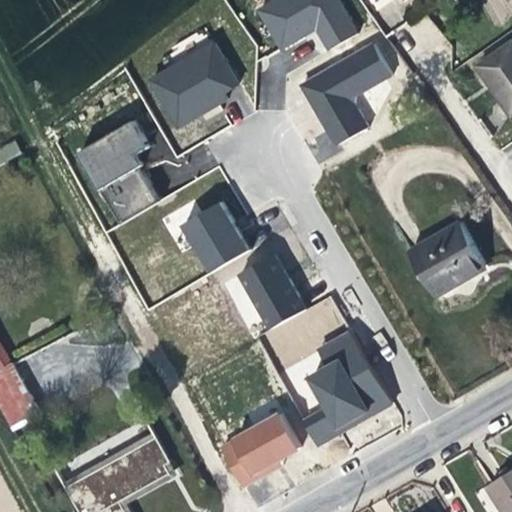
[(269,0),(255,8),(279,51),(314,31),(325,51),(358,32),(339,0),(269,0)]
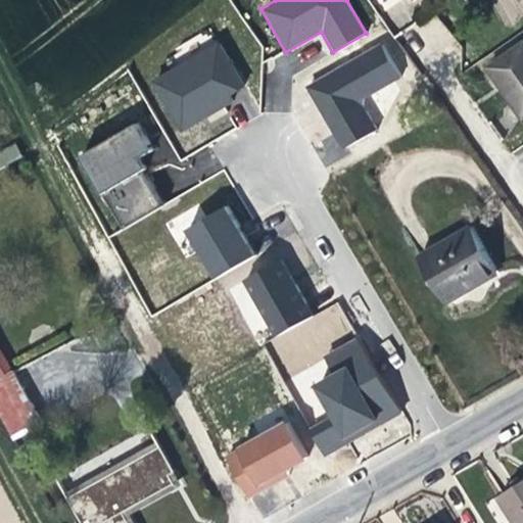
[(218,41),(148,79),(177,133),(201,120),(210,135),(239,120),(231,104),(246,96),(218,41)]
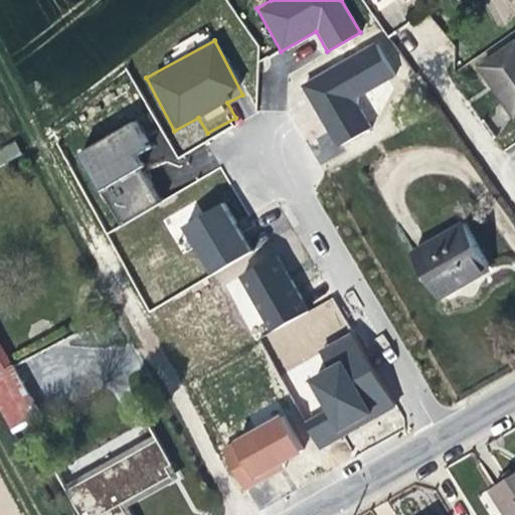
[(300,82),(333,146),(379,122),(363,93),(396,75),(378,41),(300,82)]
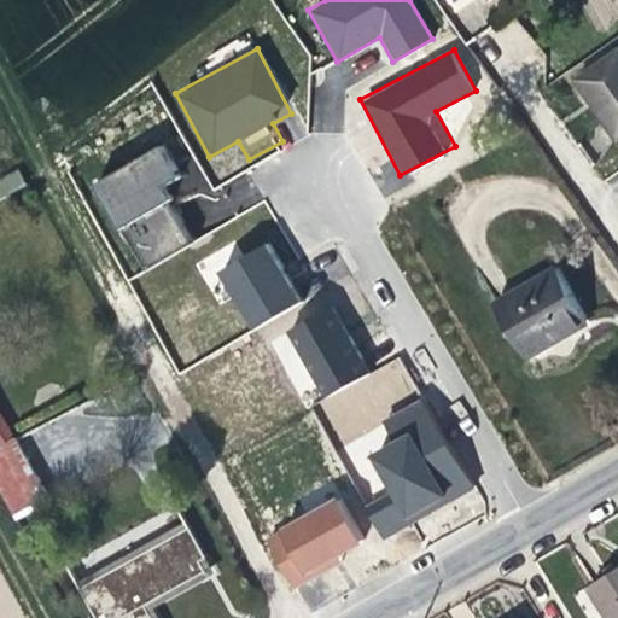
[(617,56),(579,83),(602,117),(617,138),(617,56)]
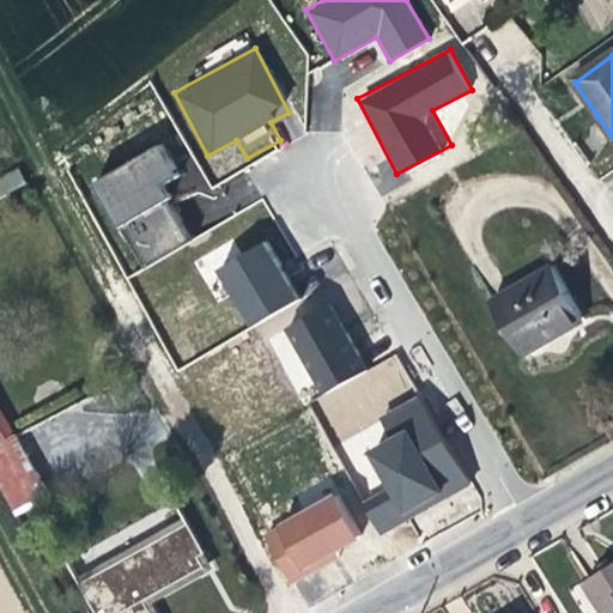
[(143,265),(190,240),(163,184),(180,176),(163,144),(90,180),(116,234),(125,230),(143,265)]
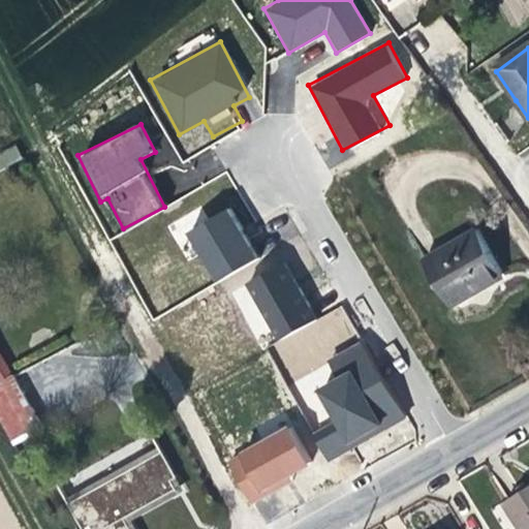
[(0,151),(0,169),(23,161),(17,145),(0,151)]
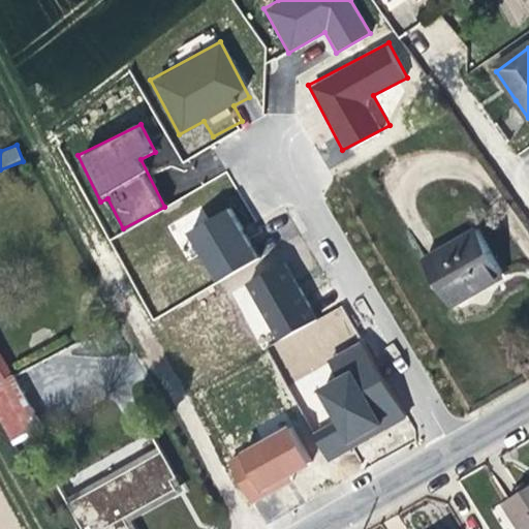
[(194,252),(212,284),(258,259),(229,206),(210,217),(204,205),(165,224),(184,257),(194,252)]
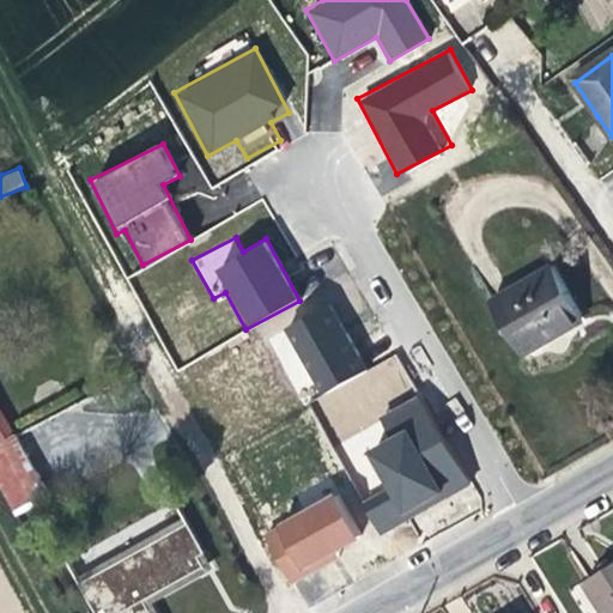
[(583,321),(552,268),(490,303),(522,358),(552,340),(583,321)]
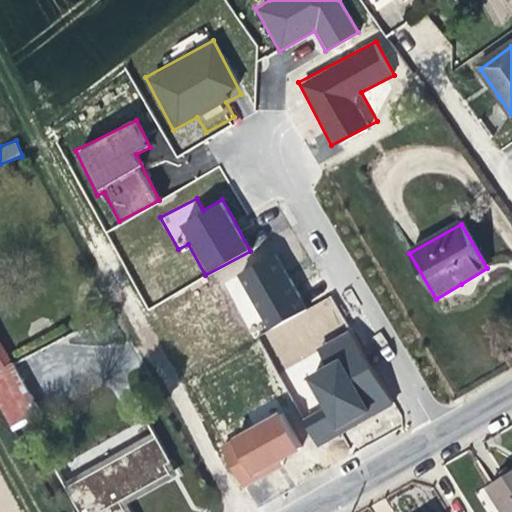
[(277,253),(223,281),(251,336),(305,308),(277,253)]
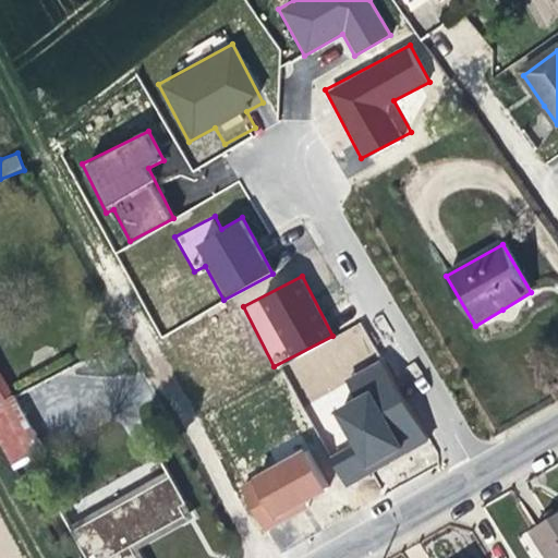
[(329,458),(344,486),(426,443),(381,359),(344,378),(355,398),(330,411),(350,447),(329,458)]
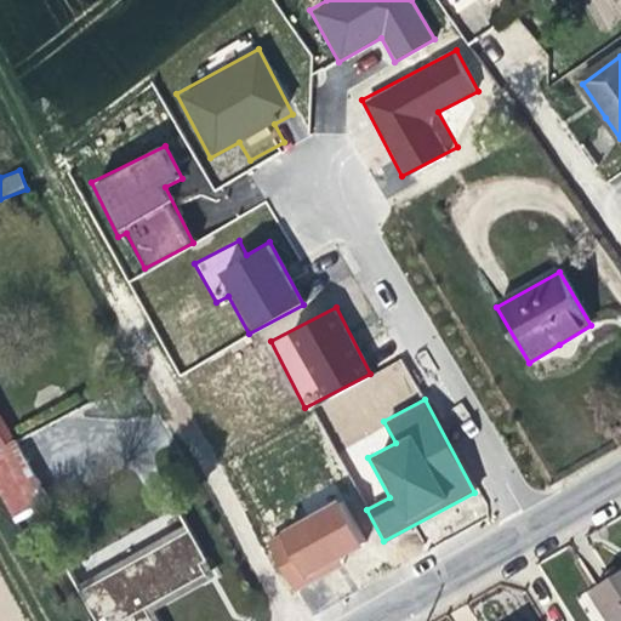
[(0,513),(16,543),(45,522),(11,461),(3,466),(0,466),(0,513)]
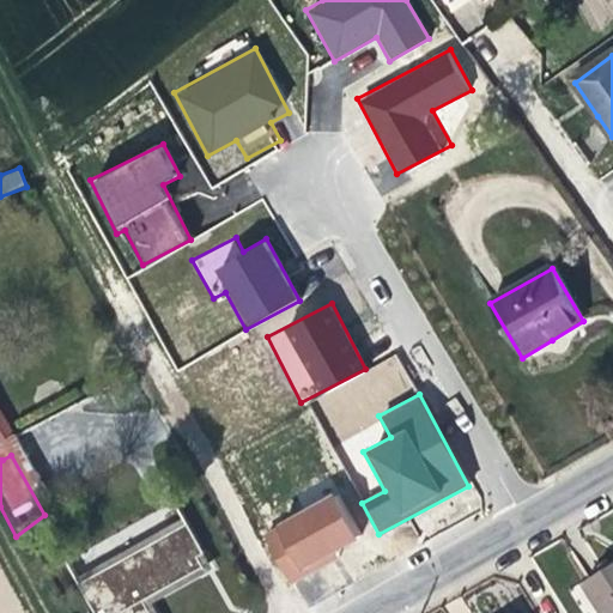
[(169,547),(80,599),(89,612),(156,612),(155,611),(195,589),(169,547)]
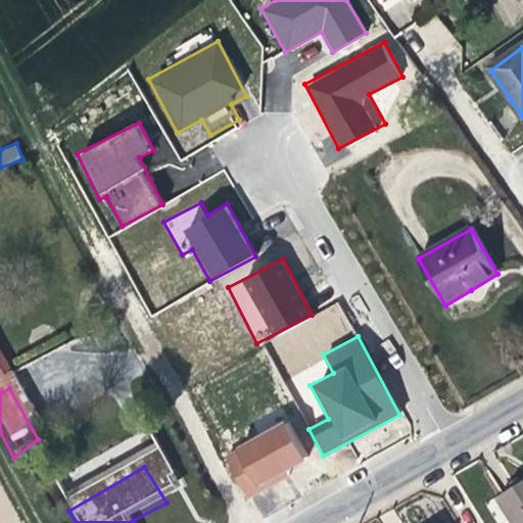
[(517,522),(522,522),(522,486),(520,489),(503,501),(517,522)]
